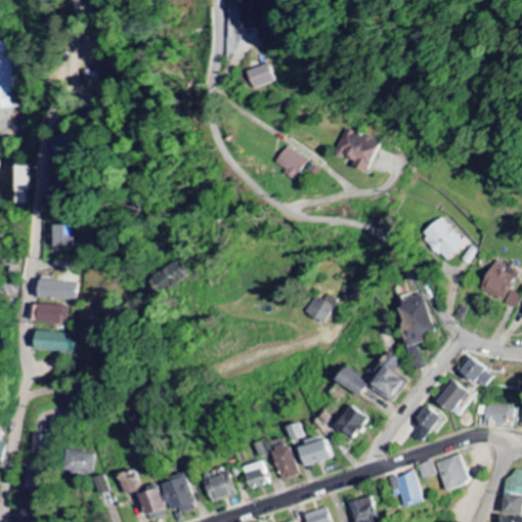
[(237,0),(237,27),(263,26),(262,0),(237,0)]
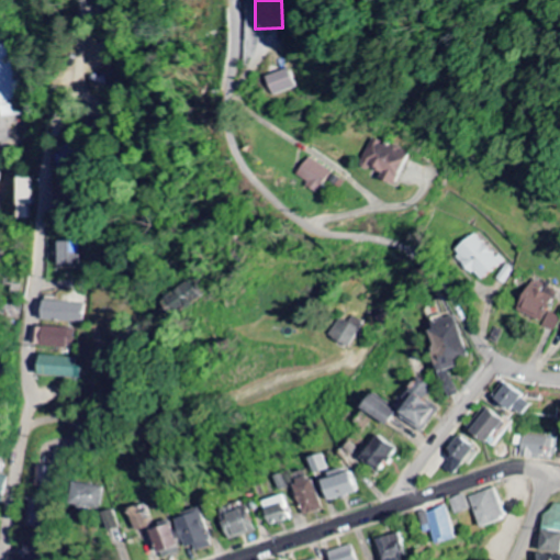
[(0,116),(19,113),(13,68),(21,67),(20,54),(7,55),(4,43),(0,44),(0,116)]
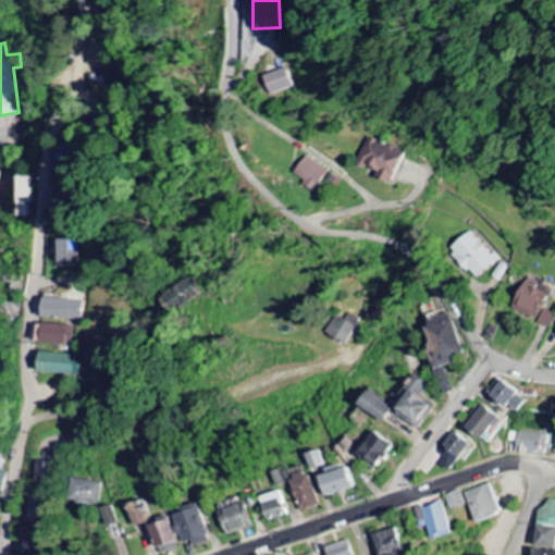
[(269,93),(291,86),(285,66),(263,74),(269,93)]
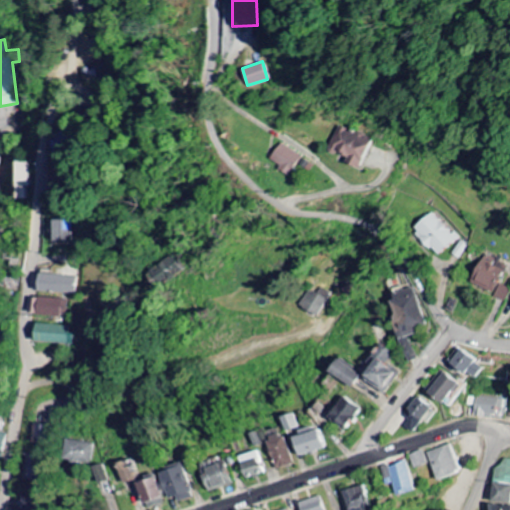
[(357,167),(370,138),(337,123),(327,147),(347,156),(344,161),(357,167)]
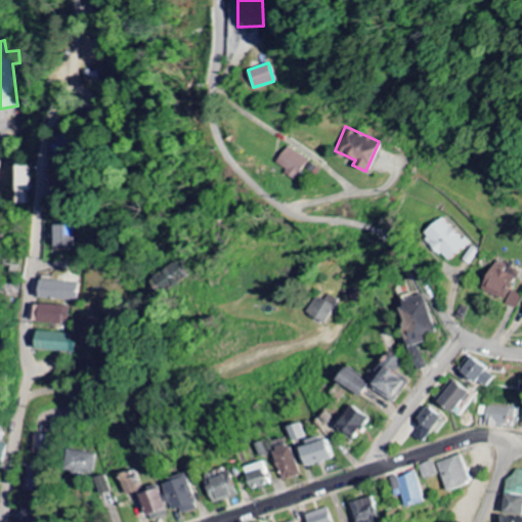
[(274,162),(287,169),(284,172),(295,179),(307,158),(285,144),(274,162)]
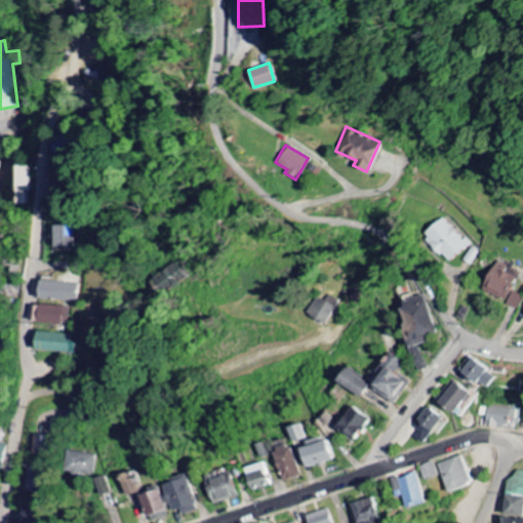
[(11,202),(30,203),(32,162),(12,161),(11,202)]
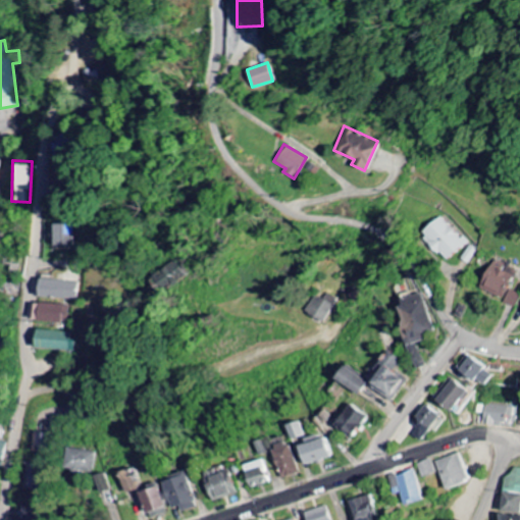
[(464,243),(438,214),(419,231),(445,260),(464,243)]
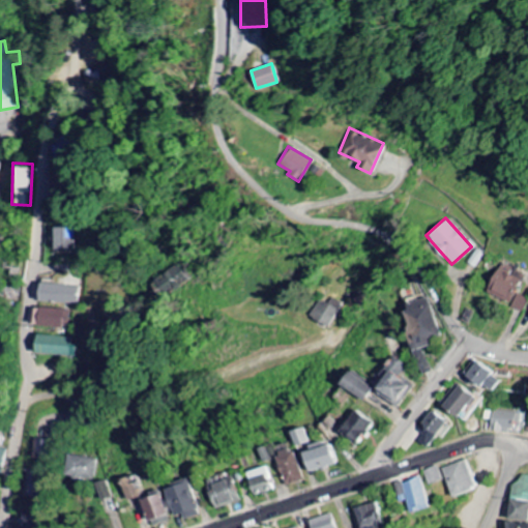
[(53,227),(53,248),(75,248),(74,226),(53,227)]
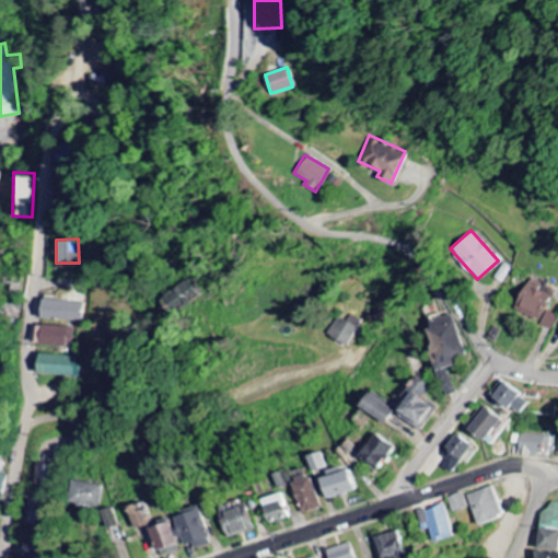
[(551,287),(525,277),(514,309),(541,318),(551,287)]
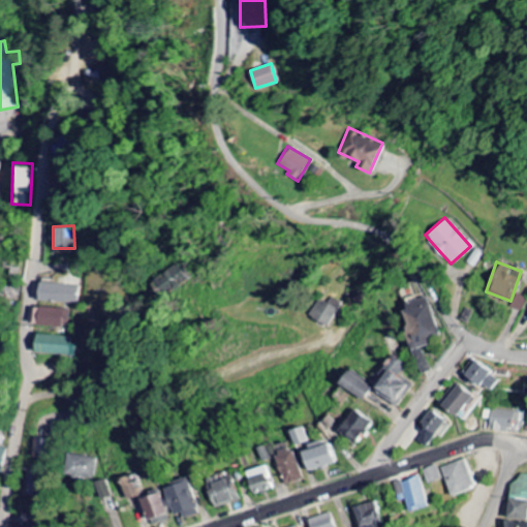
[(158,277),(168,290),(187,277),(177,262),(158,277)]
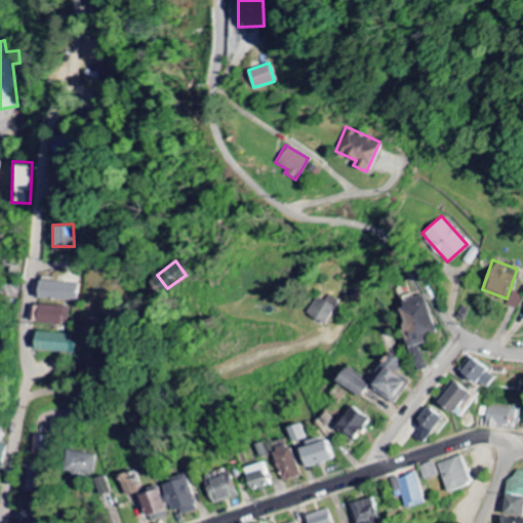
[(76,281),(35,280),(34,297),(75,299),(76,281)]
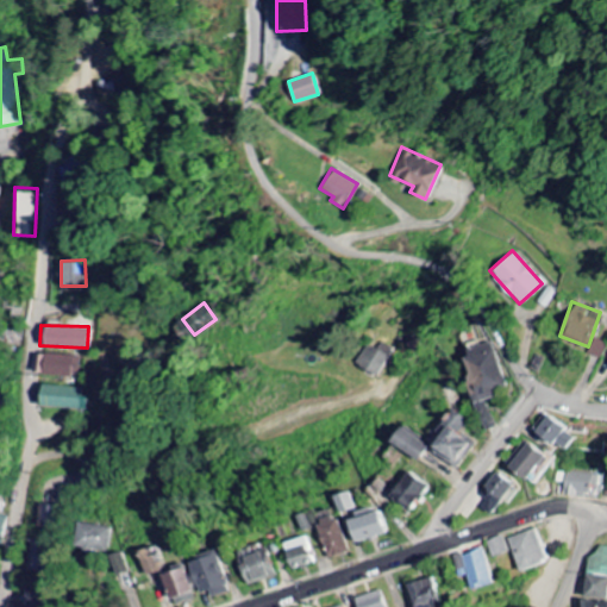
[(600,357),(606,342),(594,336),(587,351),(600,357)]
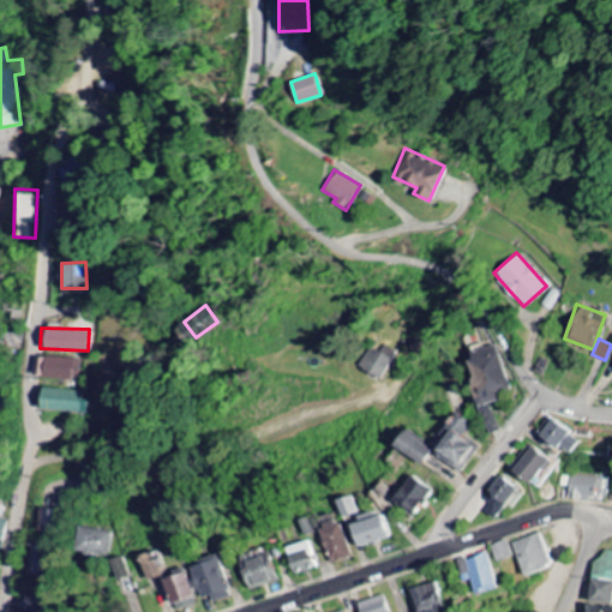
[(489,432),(498,430),(489,400),(511,393),(495,342),(462,353),(489,432)]
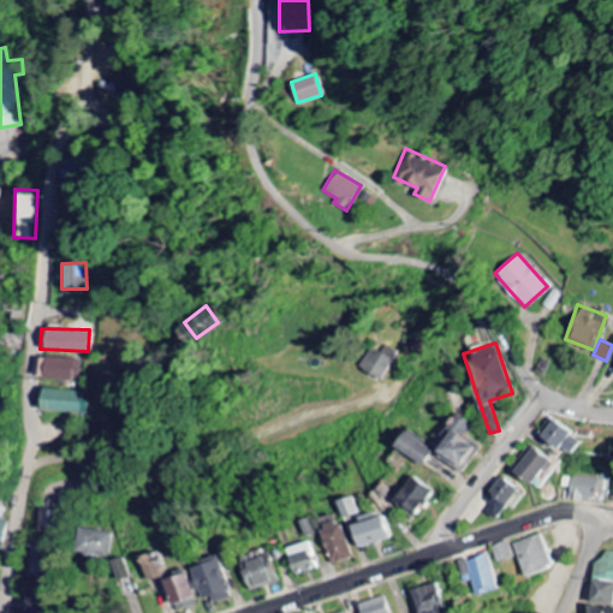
[(369,346),(357,368),(379,380),(396,351),(382,344),(379,351),(369,346)]
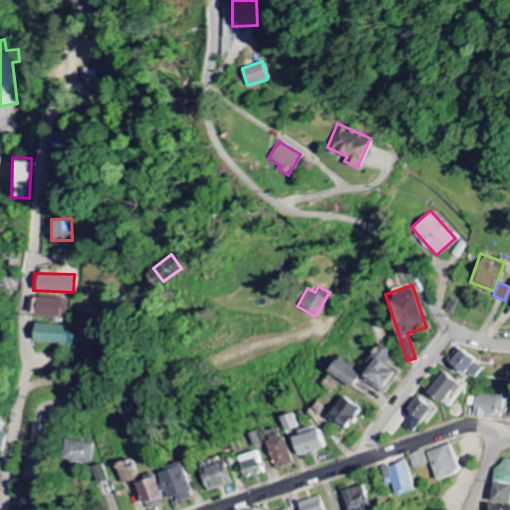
[(32,296),(31,314),(66,315),(66,297),(32,296)]
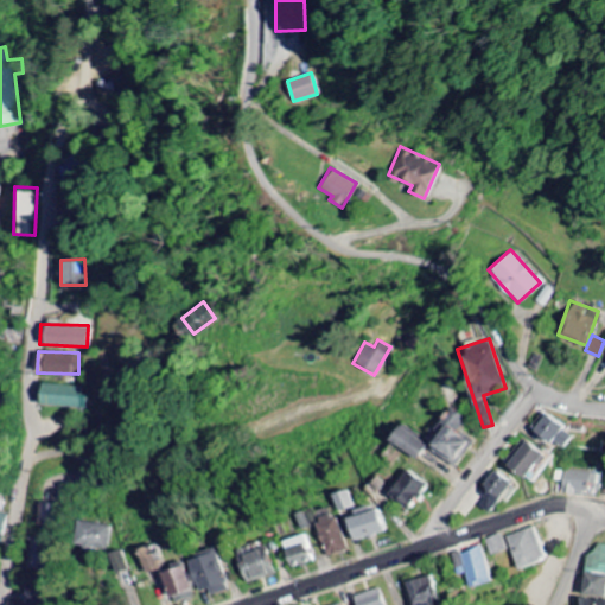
[(84,406),(86,397),(81,397),(81,384),(37,382),(36,405),(84,406)]
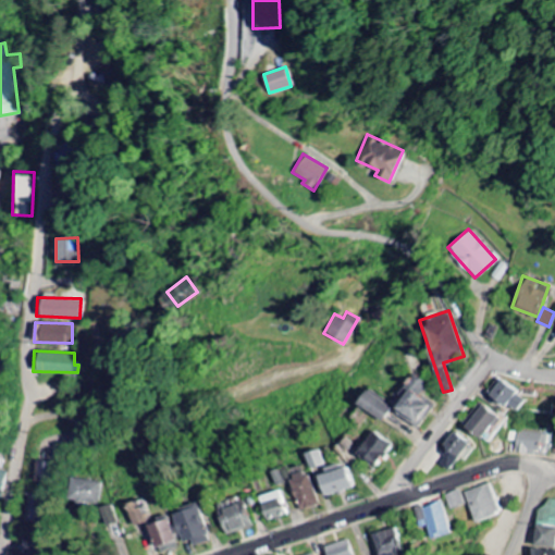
[(422,394),(429,382),(412,372),(390,409),(419,427),(434,402),(422,394)]
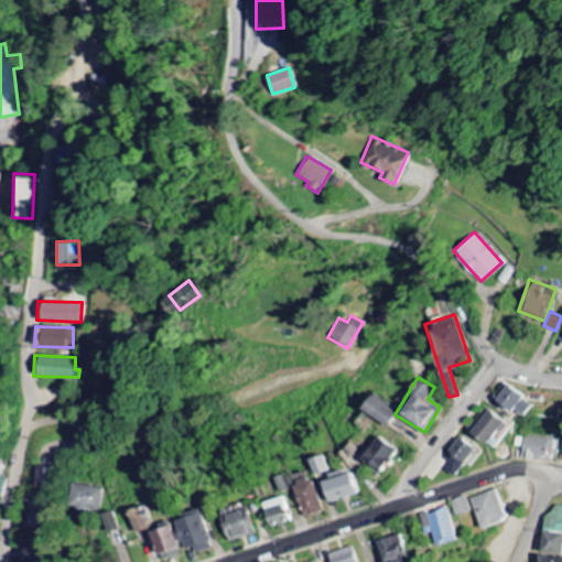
[(505,384),(495,398),(523,418),(533,402),(505,384)]
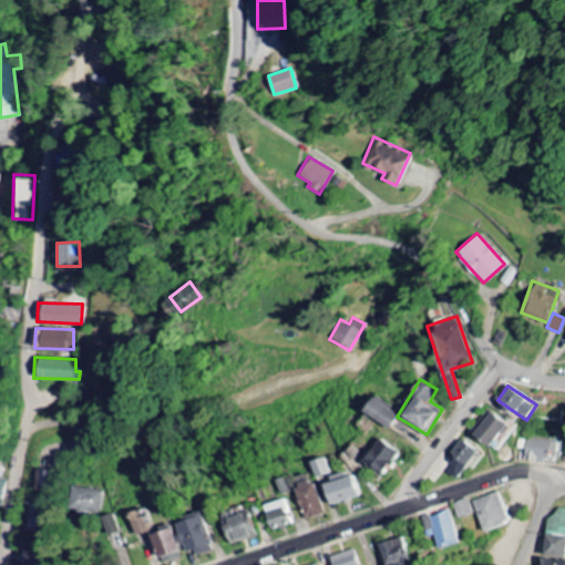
[(359,409),(388,429),(398,413),(369,394),(359,409)]
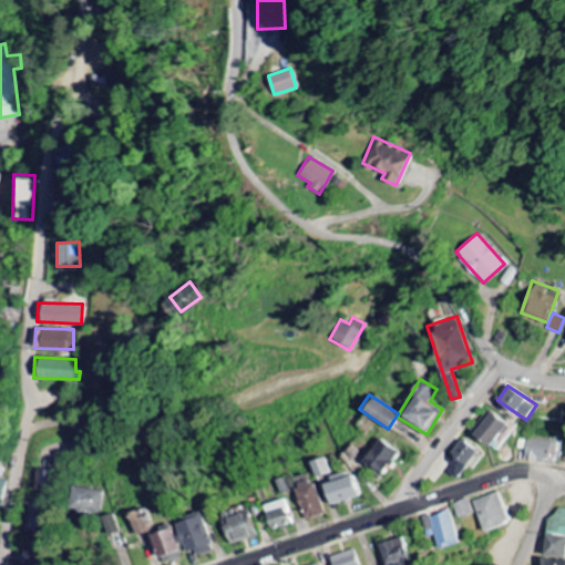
[(505,421),(486,409),(470,433),(490,447),(505,421)]
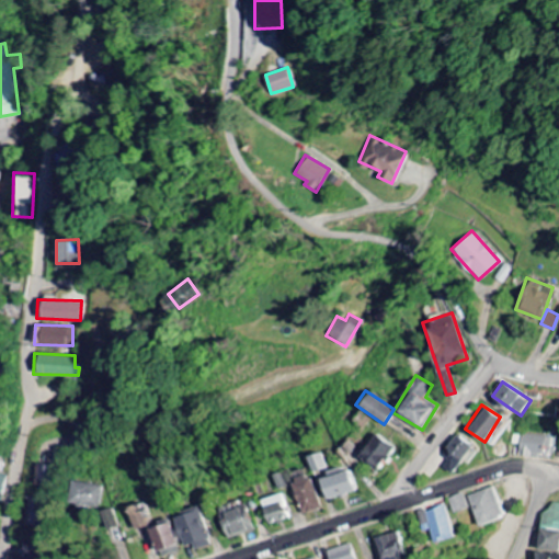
[(358,459),(378,469),(390,443),(371,433),(358,459)]
